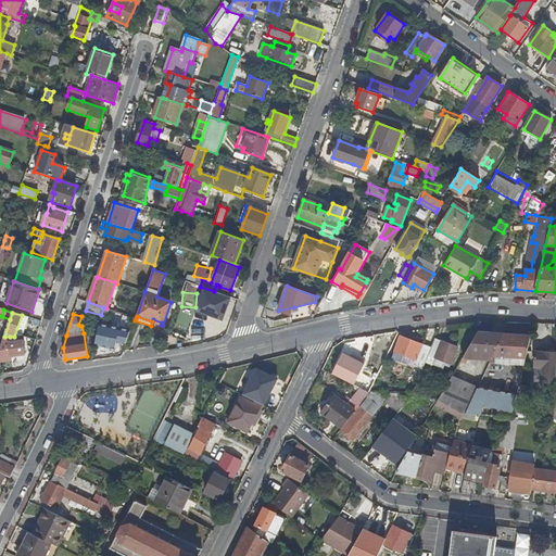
[(99,326),(95,344),(115,349),(116,342),(126,343),(129,332),(99,326)]
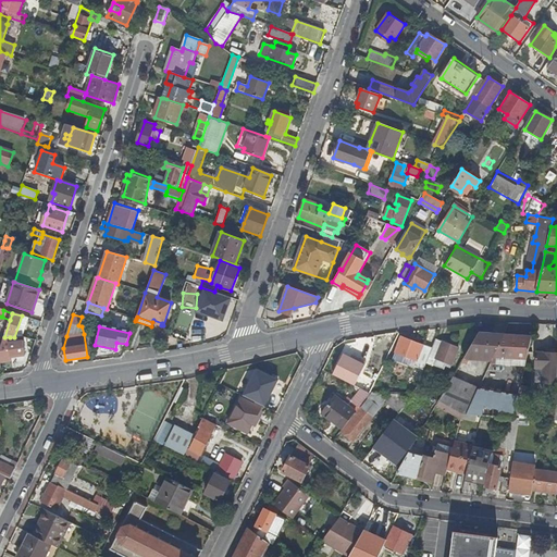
[(503,335),(478,333),(463,358),(491,360),(503,335)]
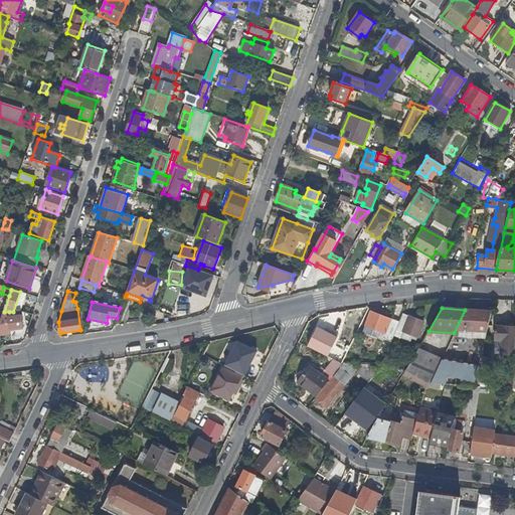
[(453,335),(461,336),(464,330),(487,331),(491,312),(465,310),(454,333),(453,335)]
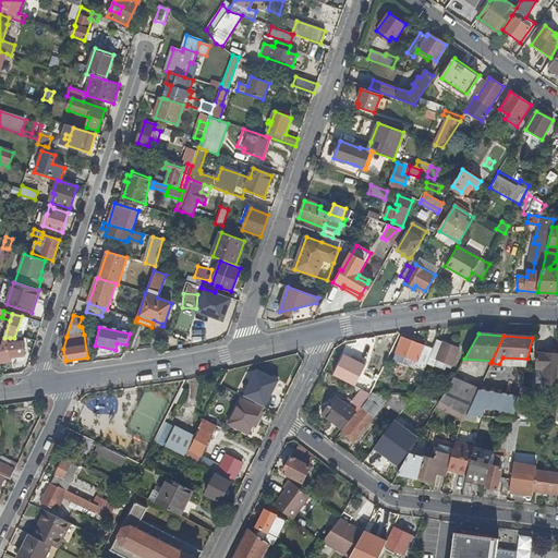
[(0,370),(24,367),(22,355),(24,355),(25,355),(23,341),(11,343),(10,338),(4,338),(2,344),(0,350),(0,370)]
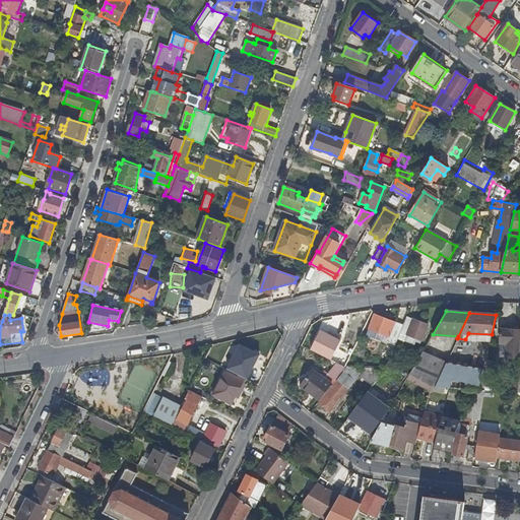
[(385,342),(395,346),(400,332),(403,325),(394,322),(393,323),(373,315),(366,337),(385,344),(385,342)]
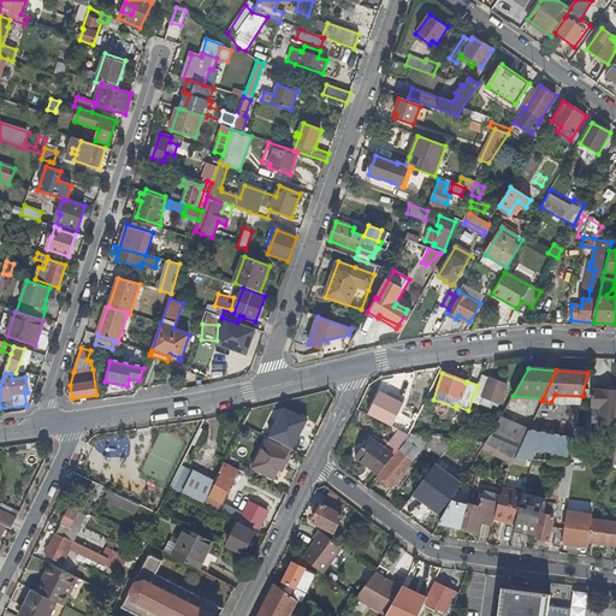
[(505,385),(481,375),(478,385),(474,394),(498,403),(505,385)]
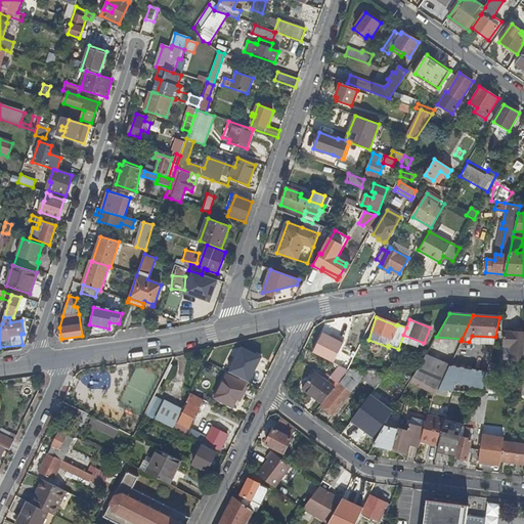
[(523,343),(523,332),(505,332),(504,344),(512,345),(511,358),(523,359),(523,343)]
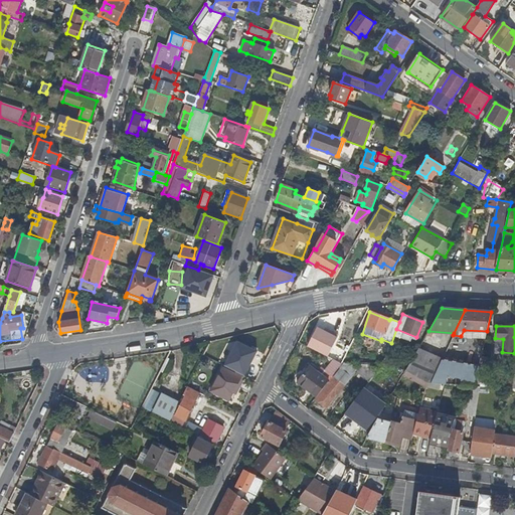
[(317,329),(307,347),(326,357),(337,336),(329,332),(328,335),(317,329)]
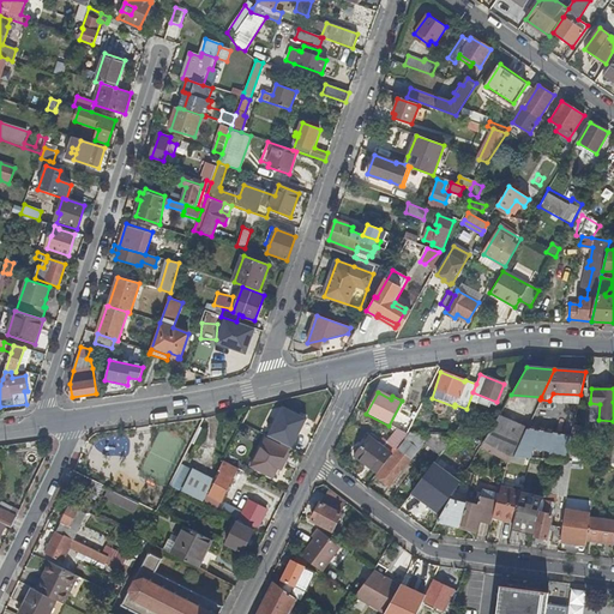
[(290,449),(306,419),(282,405),(265,435),(290,449)]
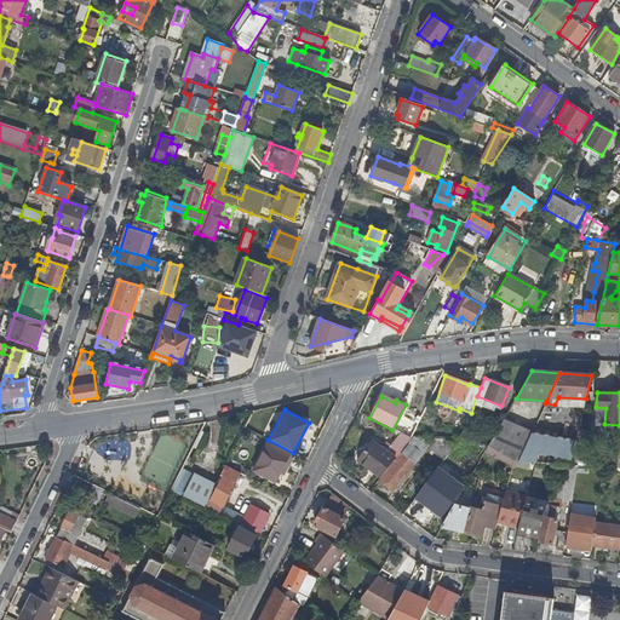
[(533,431),(503,419),(488,446),(514,461),(518,461),(533,431)]
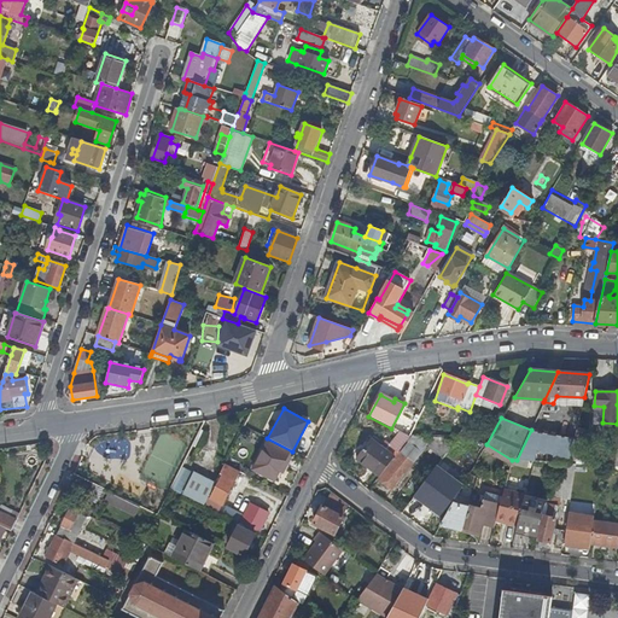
[(575,438),(531,430),(517,460),(532,461),(554,462),(566,464),(569,464),(573,447),(573,445),(575,438)]
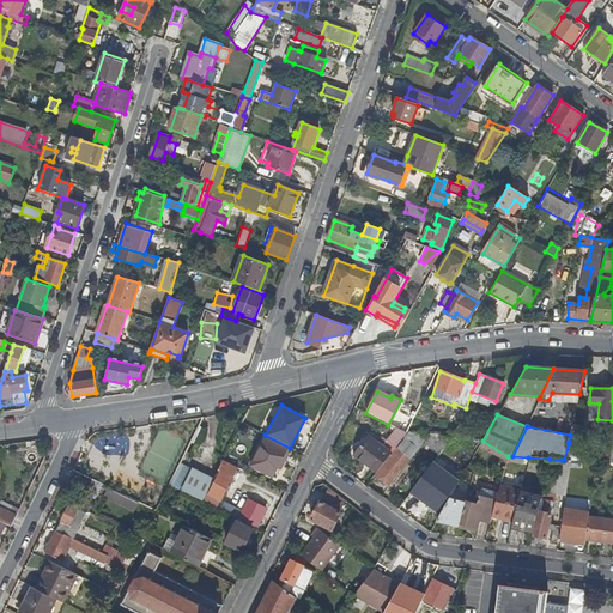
[(388,487),(419,444),(422,441),(412,434),(406,434),(390,454),(377,472),(374,477),(388,487)]
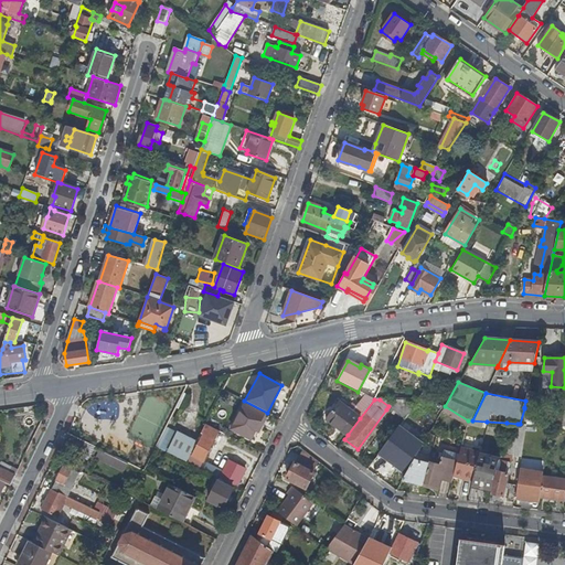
[(388,406),(386,409),(404,420),(407,417),(419,400),(380,400),(388,406)]
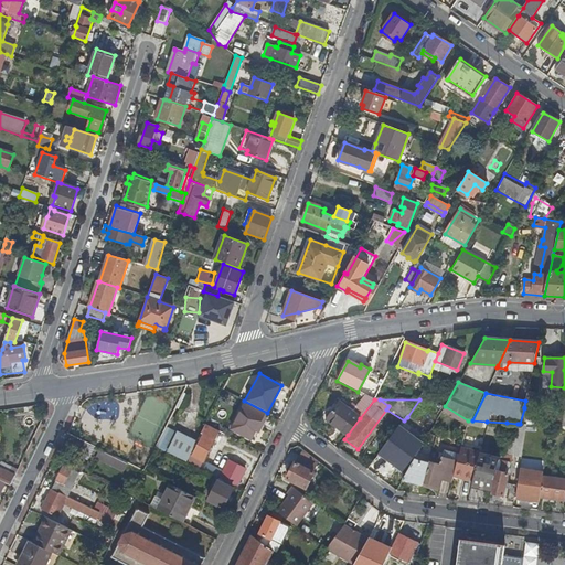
[(413,444),(420,448),(429,434),(436,422),(432,419),(419,413),(426,402),(419,400),(407,417),(401,427),(406,430),(403,435),(414,441),(413,444)]
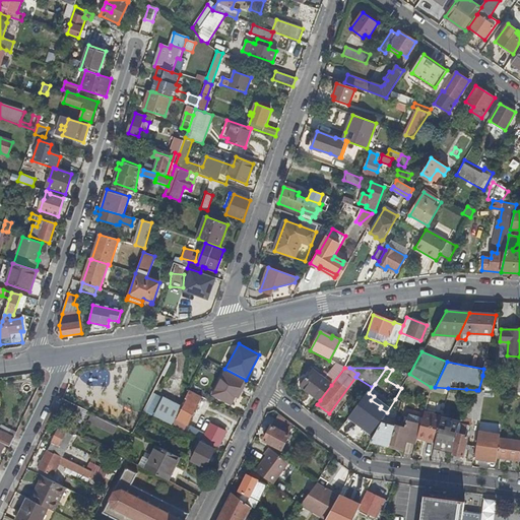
[(300,386),(320,400),(331,385),(311,370),(300,386)]
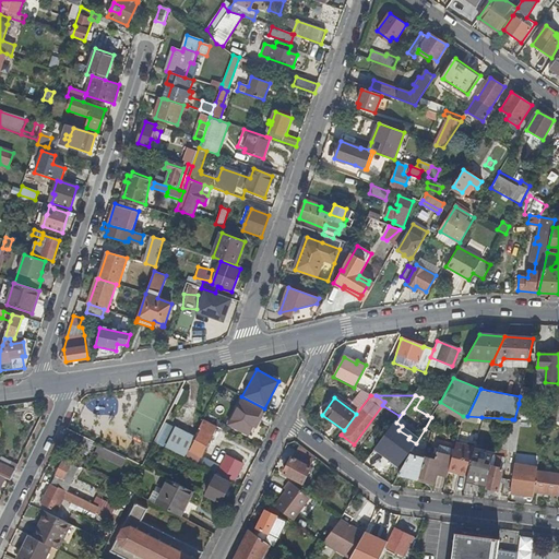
[(242,399),(229,425),(250,435),(262,409),(242,399)]
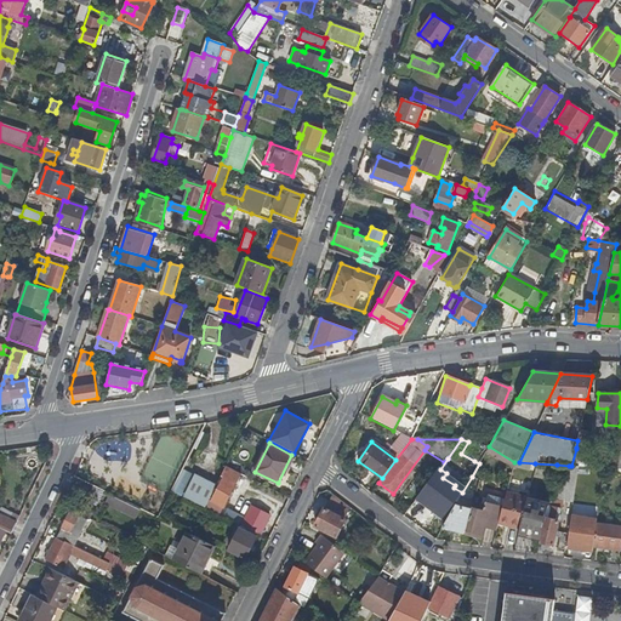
[(489,446),(486,454),(512,468),(514,462),(489,446)]
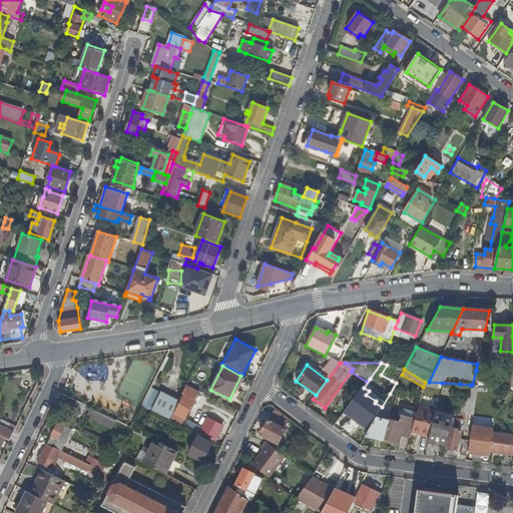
[(498,387),(510,387),(511,374),(481,371),(476,371),(472,385),(477,385),(498,387)]
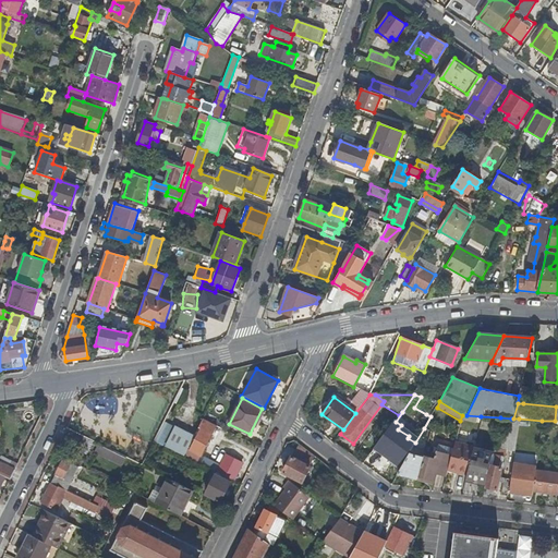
[(460,421),(476,424),(481,416),(466,415),(462,415),(460,421)]
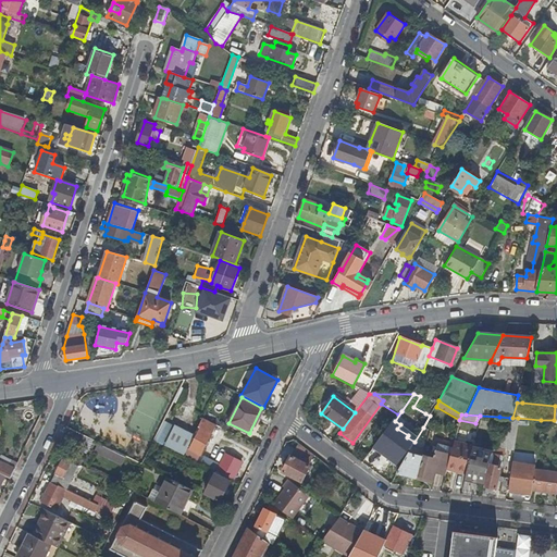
[(214,434),(219,426),(202,418),(199,425),(199,426),(196,433),(197,434),(189,449),(201,455),(212,433),(214,434)]
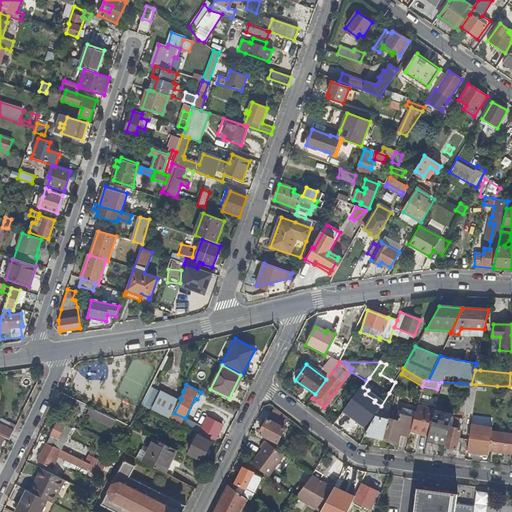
[(467,393),(475,395),(476,386),(469,385),(467,393)]
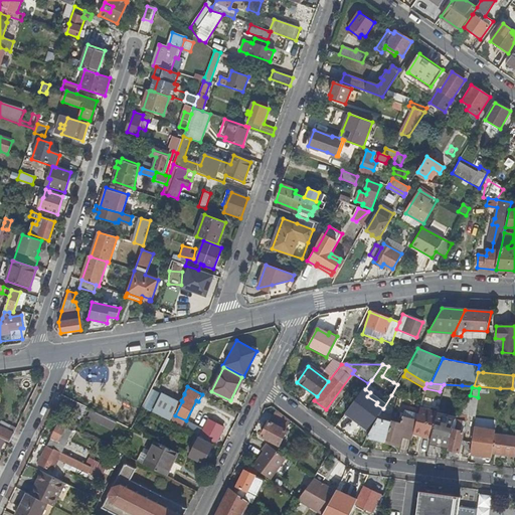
[(164,393),(154,413),(171,421),(182,401),(164,393)]
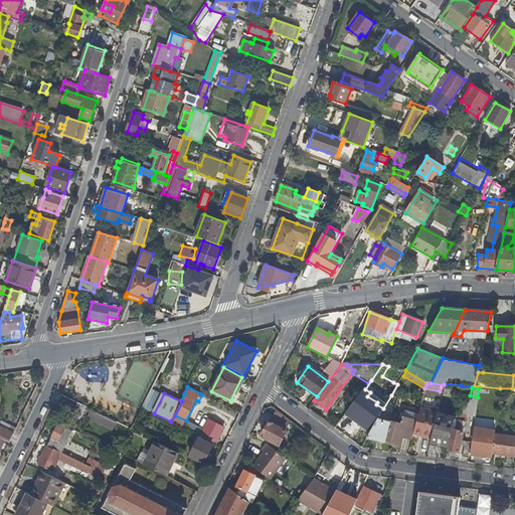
[(460,413),(473,417),(478,397),(470,395),(460,413)]
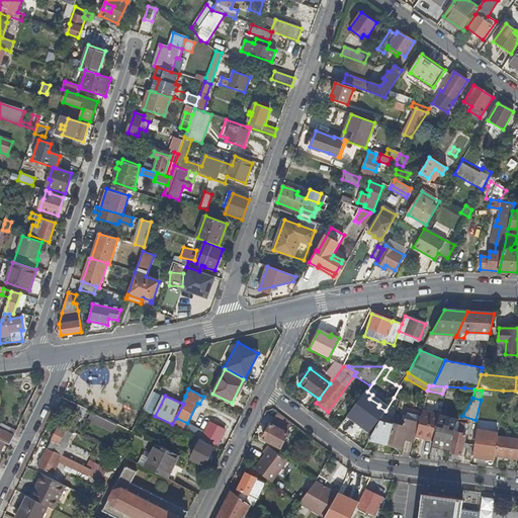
[(86,421),(87,419),(90,414),(87,413),(77,408),(71,420),(84,426),(86,421)]
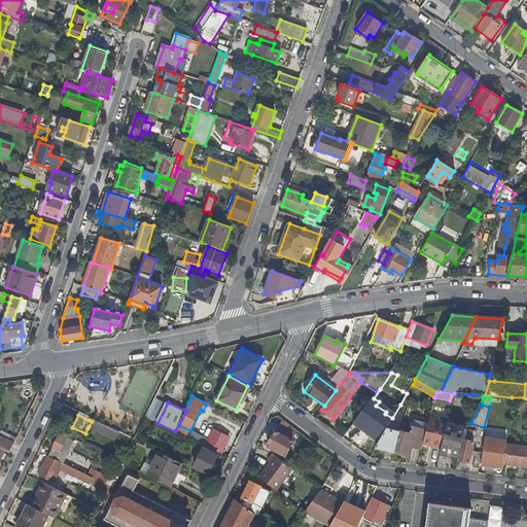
[(447,422),(429,417),(428,424),(426,429),(423,444),(441,448),(447,423),(447,422)]
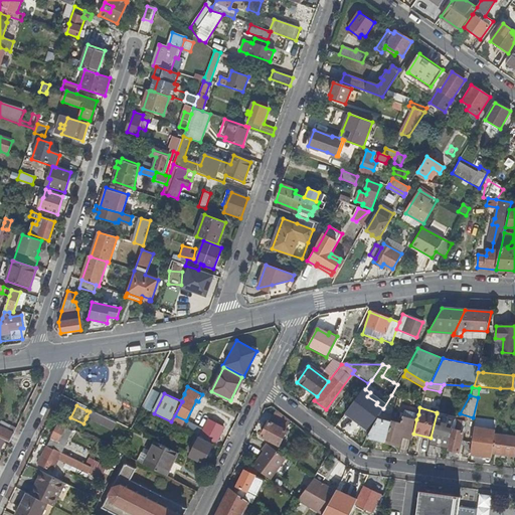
[(289,427),(292,422),(276,410),(270,422),(269,422),(261,437),(279,446),(289,427)]
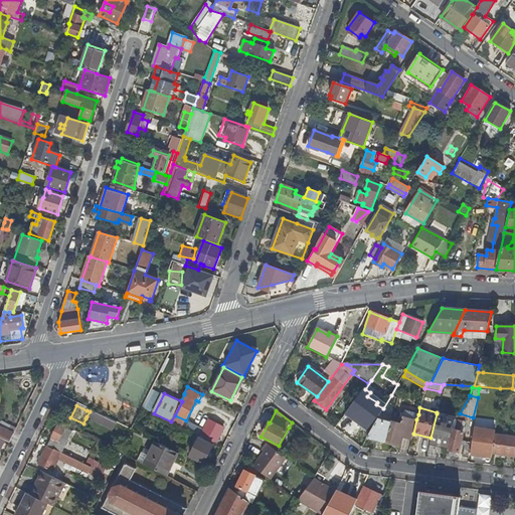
[(404,410),(403,416),(416,419),(418,414),(404,410)]
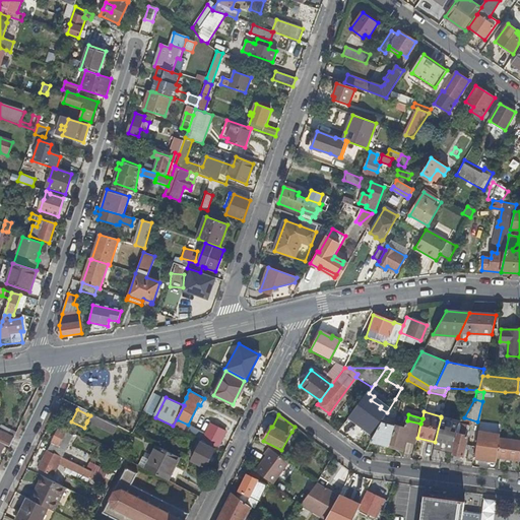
[(86,423),(113,437),(119,430),(90,415),(87,420),(86,423)]
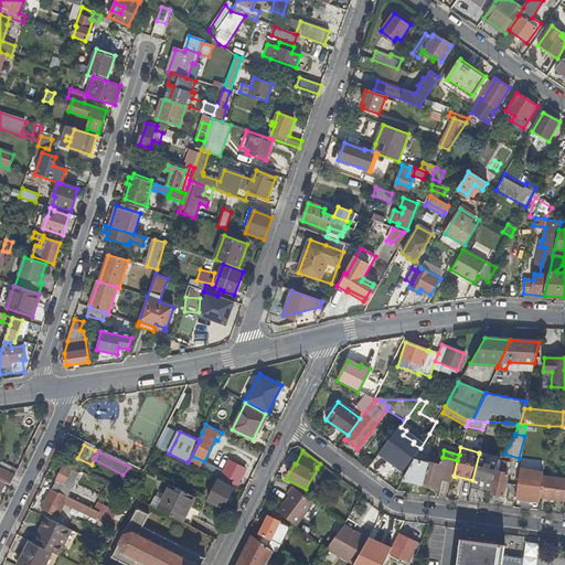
[(390,460),(380,452),(372,464),(382,471),(390,460)]
